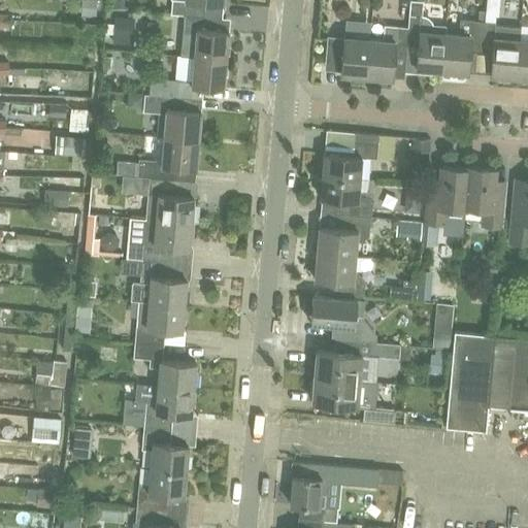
[(96,15),(96,0),(80,0),(80,14),(96,15)]
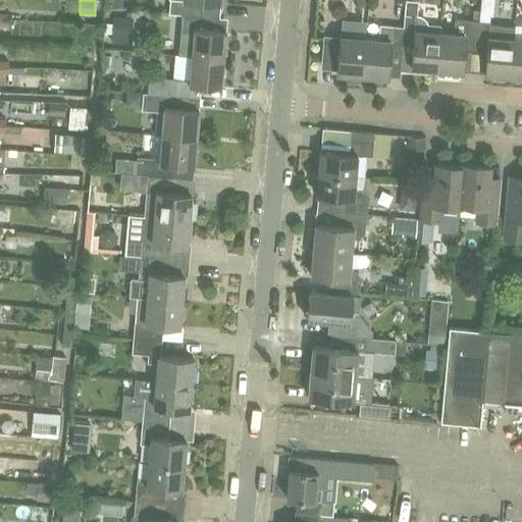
[(201,1),(219,3),(219,0),(170,0),(169,12),(181,13),(199,15),(201,1)]
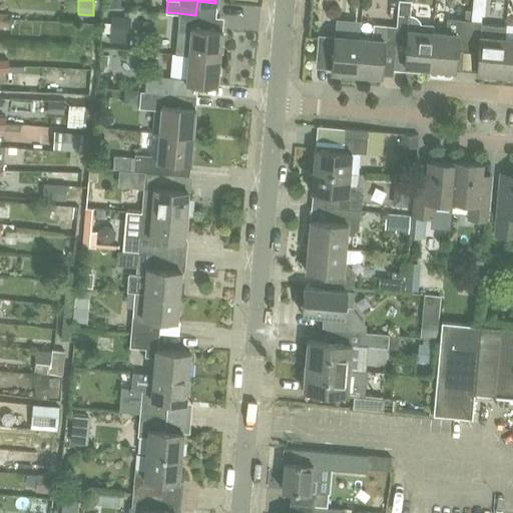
[(429,68),(432,32),(432,26),(418,25),(418,22),(418,21),(417,20),(416,19),(415,18),(414,17),(413,16),(412,16),(409,16),(409,15),(405,15),(406,6),(399,5),(398,15),(397,14),(396,26),(395,39),(406,40),(404,66),(429,68)]
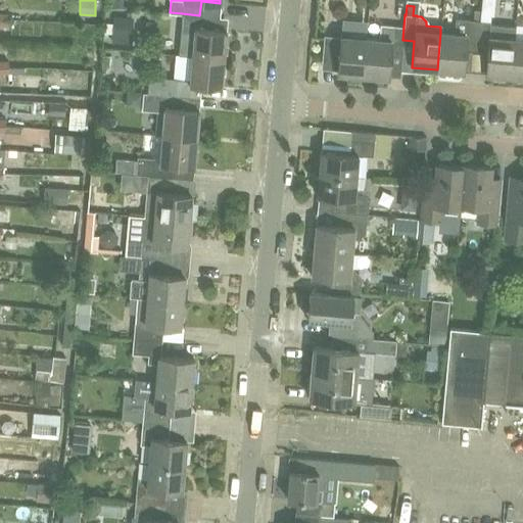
[(473,20),(467,20),(455,19),(454,34),(440,33),(437,69),(462,72),(465,46),(477,47),(479,21),(480,10),(474,9),(473,20)]
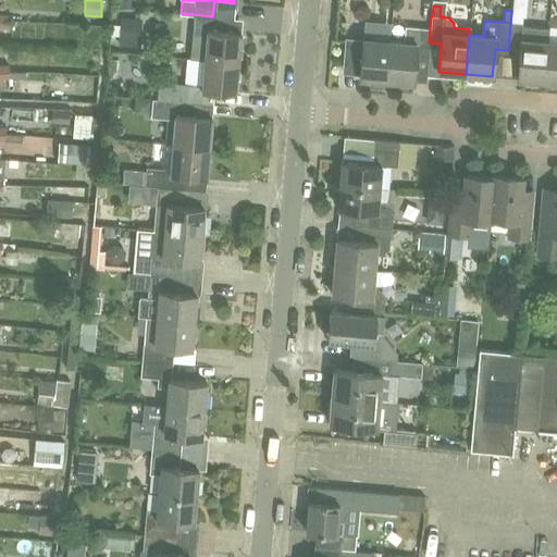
[(11,14),(1,14),(1,27),(11,27),(11,14)]
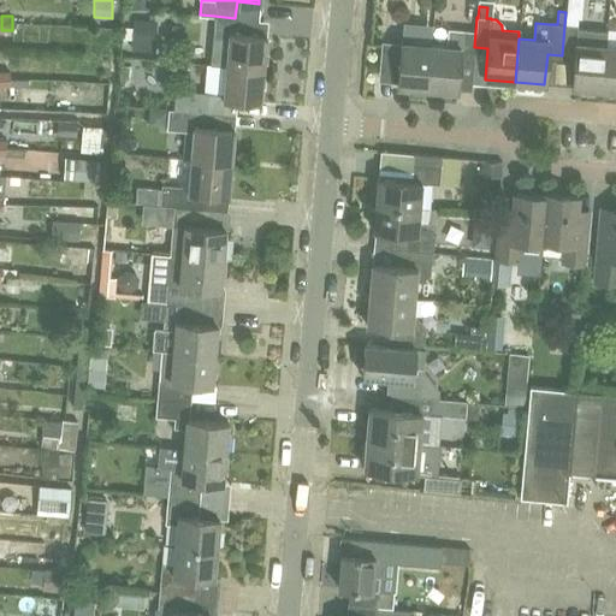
[(262,69),(266,35),(242,34),(243,19),(235,18),(214,16),(213,36),(227,37),(225,65),(262,69)]
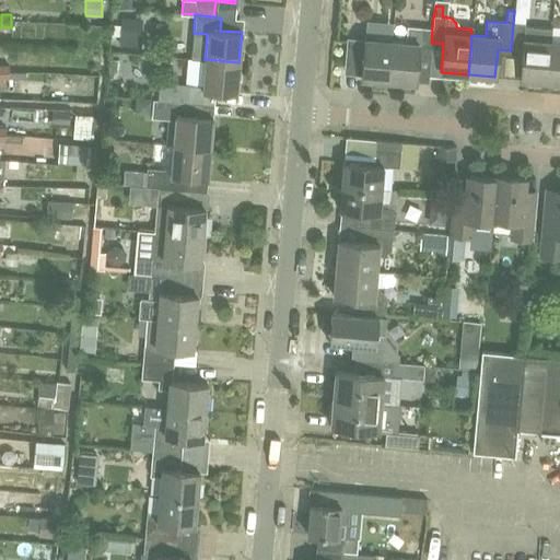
[(118,46),(140,47),(142,19),(120,16),(118,46)]
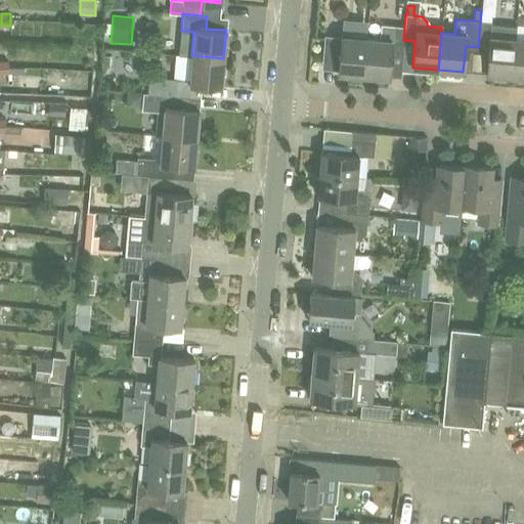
[(484,74),(512,77),(515,40),(516,27),(490,25),(490,23),(480,22),(478,47),(487,48),(485,72),(484,74)]
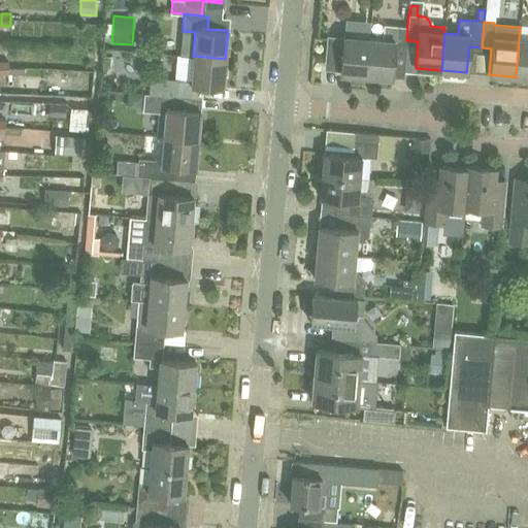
[(406,40),(407,27),(396,26),(394,41),(369,38),(366,76),(391,78),(393,52),(405,54),(406,40)]
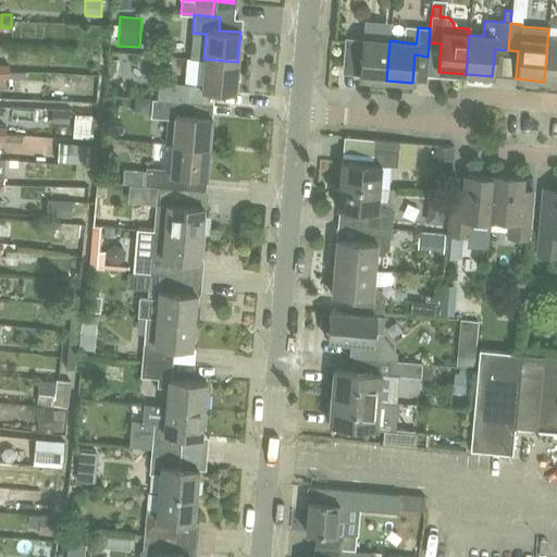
[(386,81),(390,40),(361,38),(358,77),(386,81)]
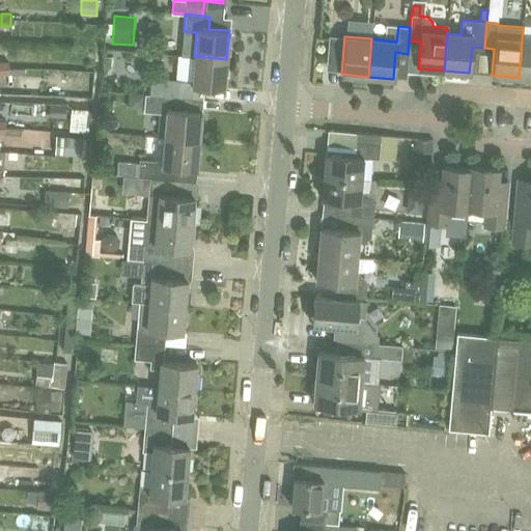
[(530,40),(522,40),(519,78),(530,78),(530,40)]
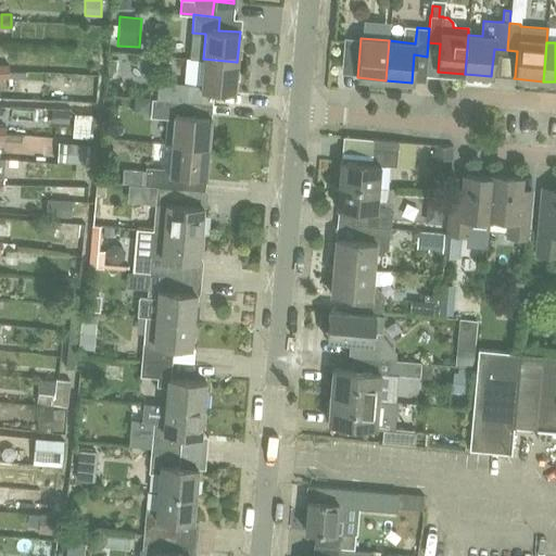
[(169,87),(168,99),(191,101),(212,103),(213,90),(235,92),(237,62),(203,59),(200,85),(187,84),(187,88),(169,87)]
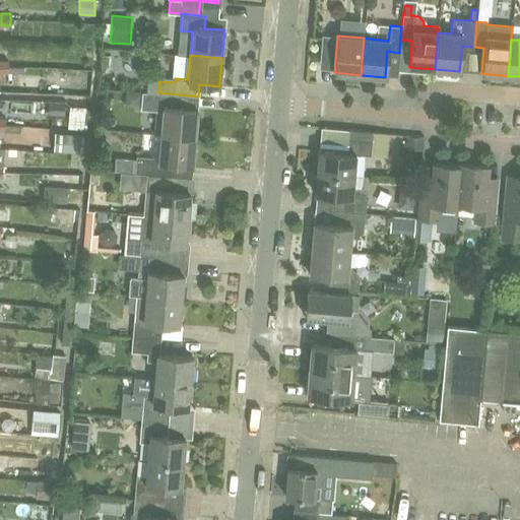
[(0,71),(8,72),(8,65),(8,60),(0,60),(0,71)]
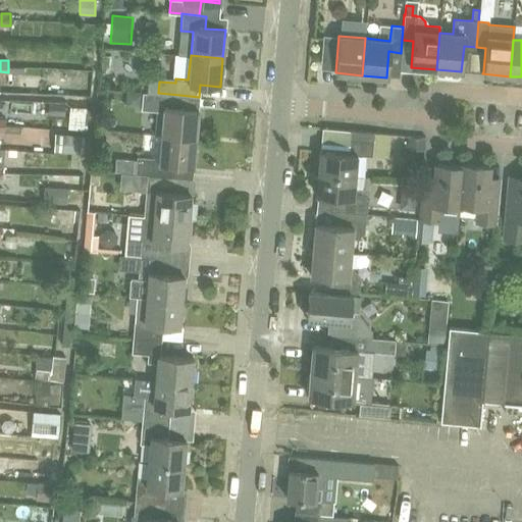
[(179,95),(158,93),(143,92),(141,108),(163,110),(161,134),(196,137),(198,108),(178,106),(179,95)]
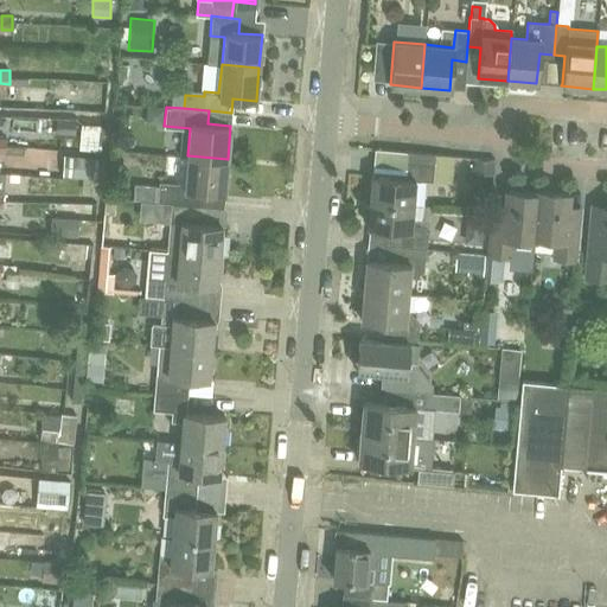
[(81,123),(80,147),(80,148),(102,149),(103,125),(81,123)]
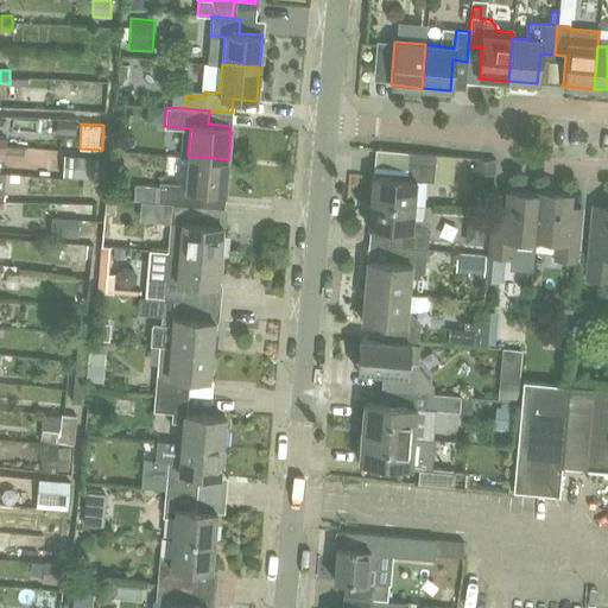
[(372,176),(369,201),(413,204),(415,181),(453,184),(455,156),(406,152),(404,179),(372,176)]
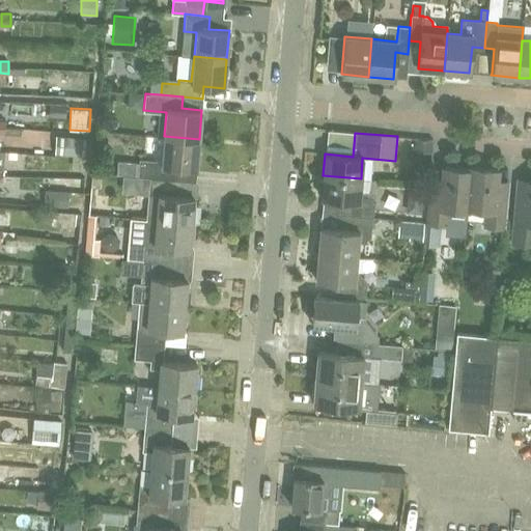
[(52,136),(51,152),(84,152),(84,137),(52,136)]
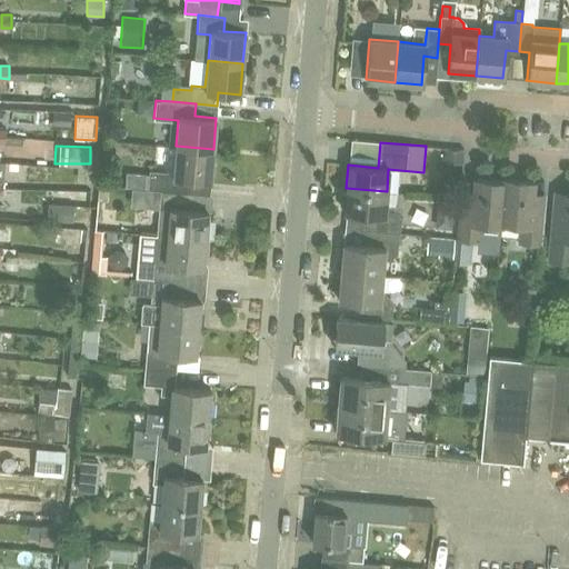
[(147,188),(161,189),(187,191),(188,179),(210,180),(213,149),(176,146),(173,171),(149,169),(147,188)]
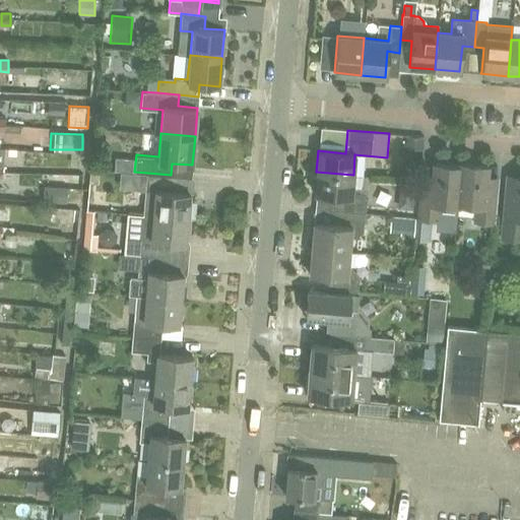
[(424,136),(406,134),(405,147),(423,148),(424,136)]
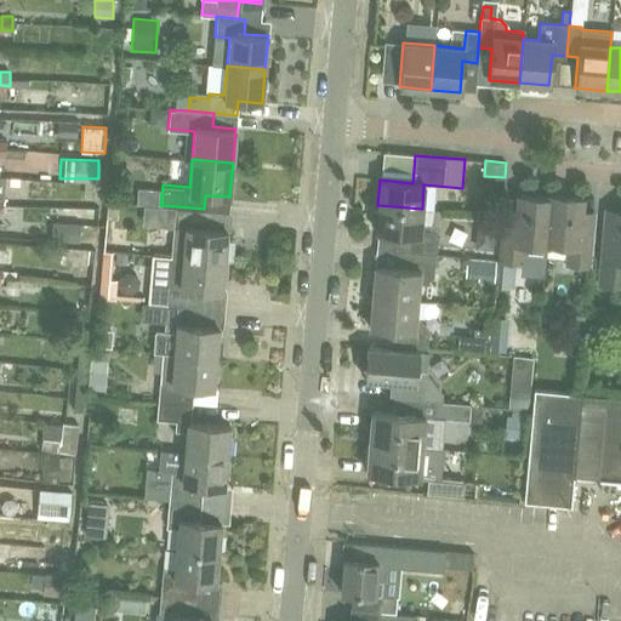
[(501,227),(497,261),(496,279),(506,280),(508,262),(524,263),(525,245),(545,246),(550,197),(548,195),(547,200),(518,198),(516,228),(501,227)]
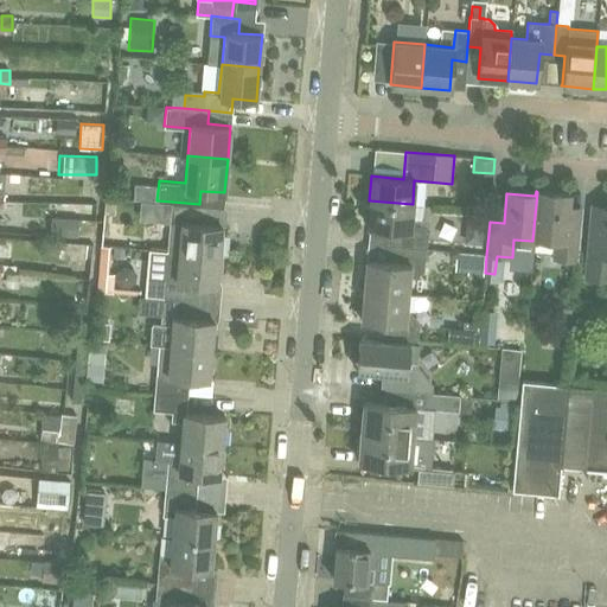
[(537,192),(532,241),(535,241),(535,238),(553,240),(550,259),(576,261),(579,225),(564,224),(567,195),(537,192)]
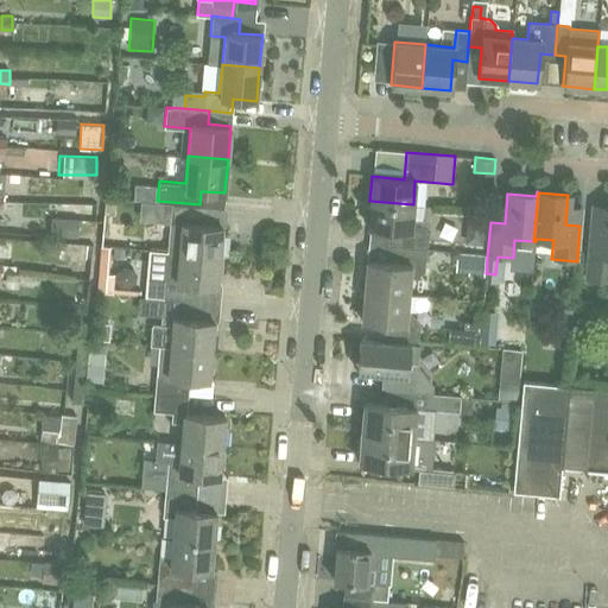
[(426,249),(428,249),(430,232),(424,232),(424,227),(420,222),(412,221),(413,204),(369,201),(368,227),(400,229),(399,246),(426,249)]
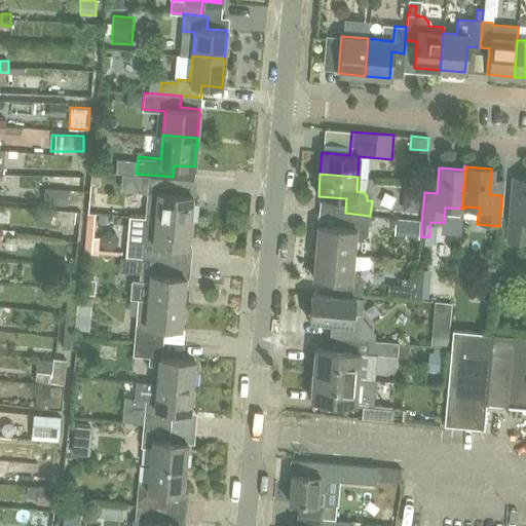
[(173,177),(149,175),(147,198),(146,216),(190,220),(194,221),(195,203),(191,203),(192,194),(176,193),(178,178),(173,177)]
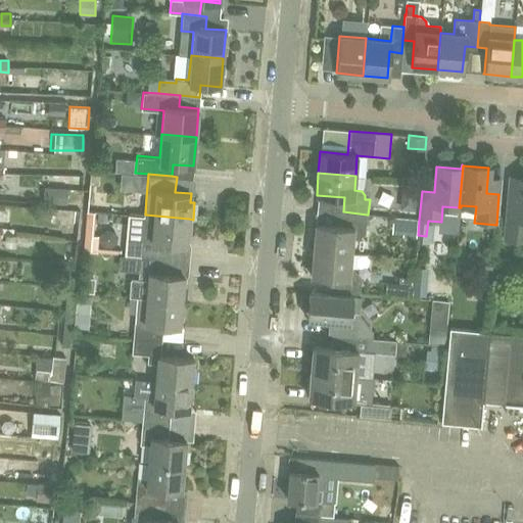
[(522,179),(510,178),(505,239),(522,240),(522,179)]
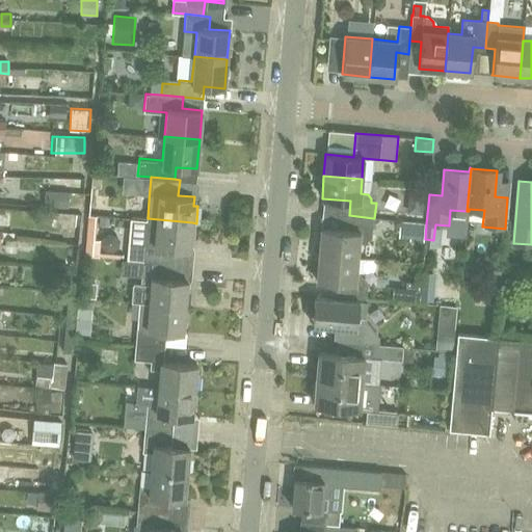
[(46,188),(45,205),(49,205),(70,207),(71,190),(46,188)]
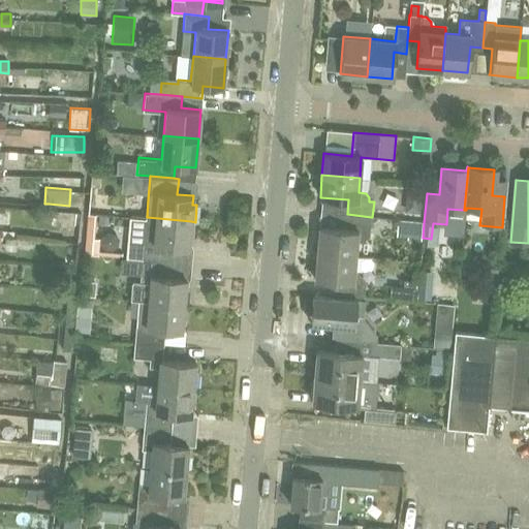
[(402,211),(415,212),(416,191),(403,191),(402,211)]
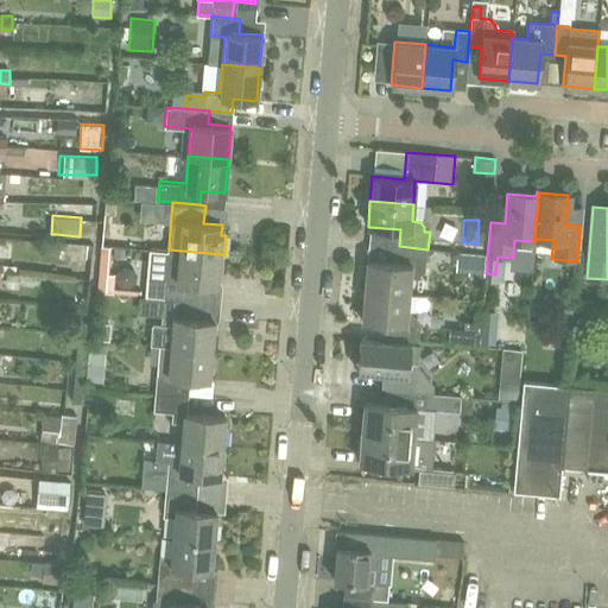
[(112,246),(100,245),(96,291),(113,292),(115,273),(109,272),(112,246)]
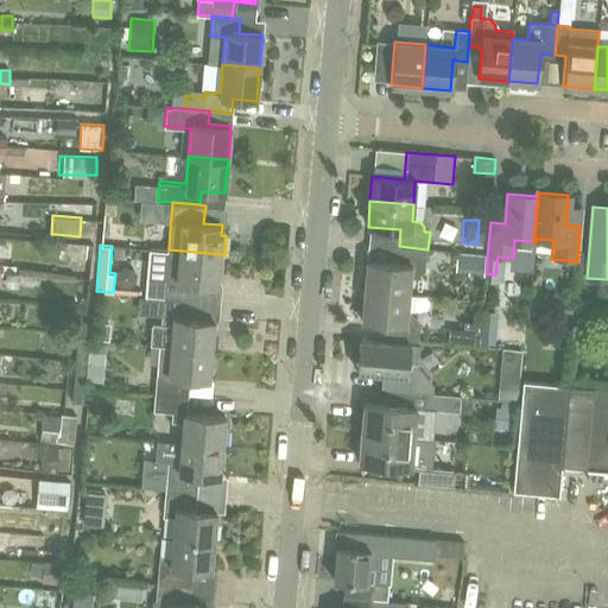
[(366,261),(363,292),(406,296),(409,277),(416,277),(423,272),(424,267),(426,249),(399,246),(390,246),(388,263),(366,261)]
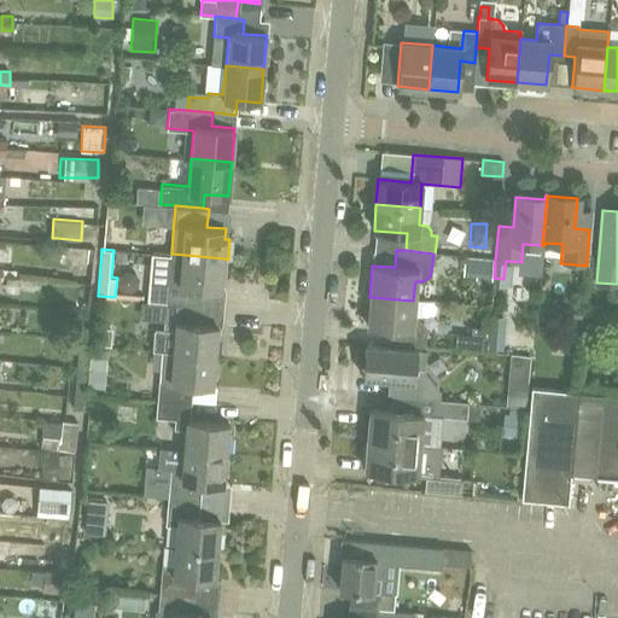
[(172,254),(167,302),(199,305),(202,287),(221,289),(223,258),(172,254)]
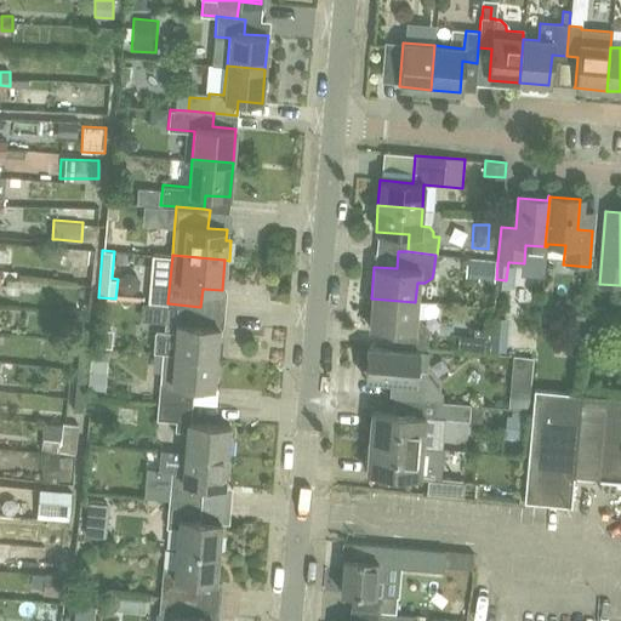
[(461,277),(489,277),(489,257),(461,258),(461,277)]
